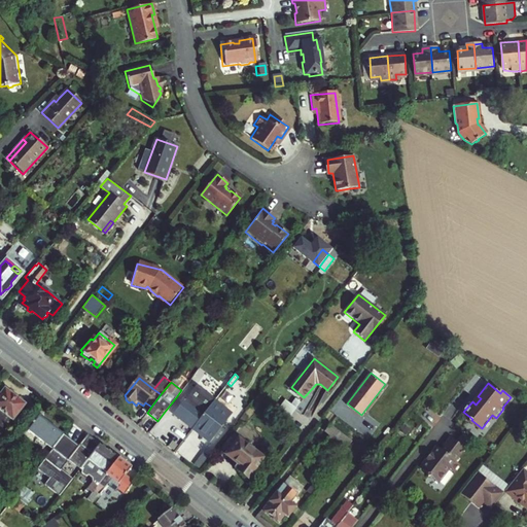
[(7,390),(5,391),(4,390),(0,396),(0,426),(2,428),(4,425),(7,427),(24,406),(22,405),(24,402),(16,397),(15,399),(12,396),(13,395),(7,390)]
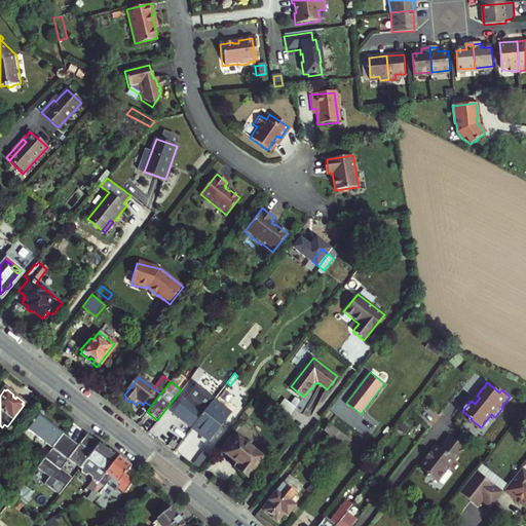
[(176,397),(163,412),(170,418),(174,413),(192,427),(203,412),(185,397),(181,402),(176,397)]
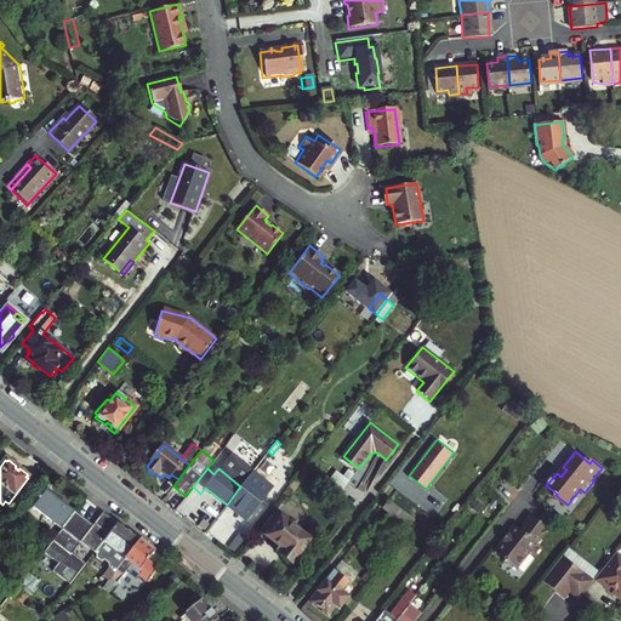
[(339,469),(331,482),(346,490),(353,478),(339,469)]
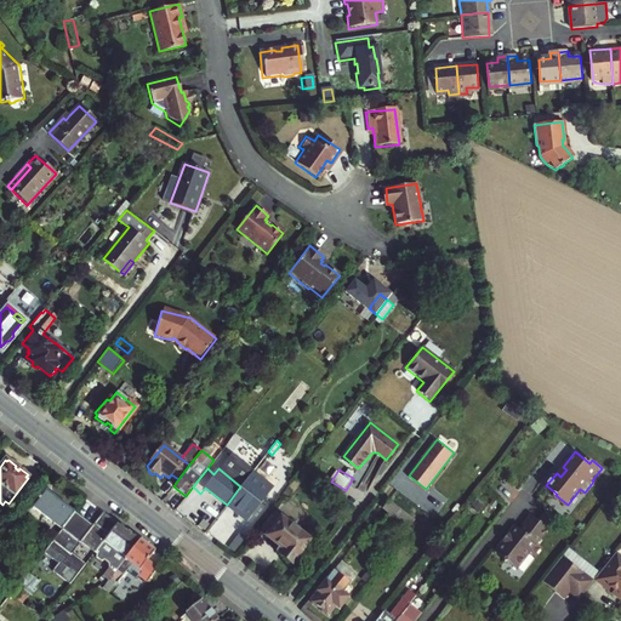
[(240,486),(227,505),(245,519),(272,486),(254,471),(240,486)]
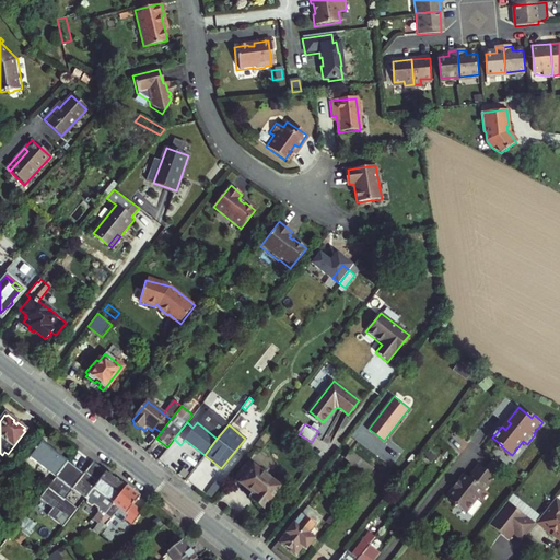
[(31,456),(57,474),(69,458),(42,441),(31,456)]
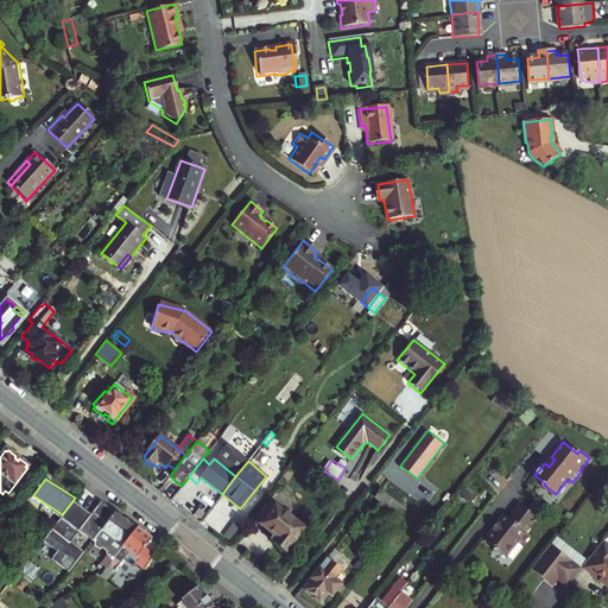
[(282,512),(268,501),(254,519),(273,534),(271,539),(285,551),(303,529),(292,520),(292,517),(286,512),(282,512)]
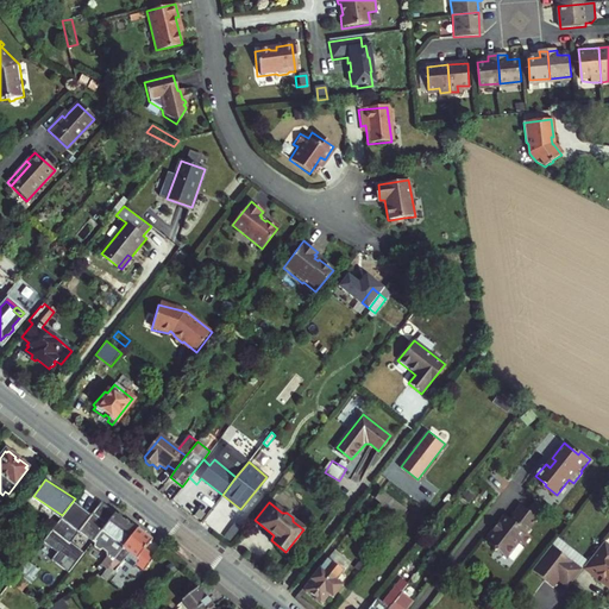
[(485,541),(495,550),(495,552),(498,552),(507,558),(520,541),(525,546),(532,537),(527,533),(538,519),(522,507),(512,520),(506,516),(500,523),(501,525),(496,531),(495,529),(485,541)]
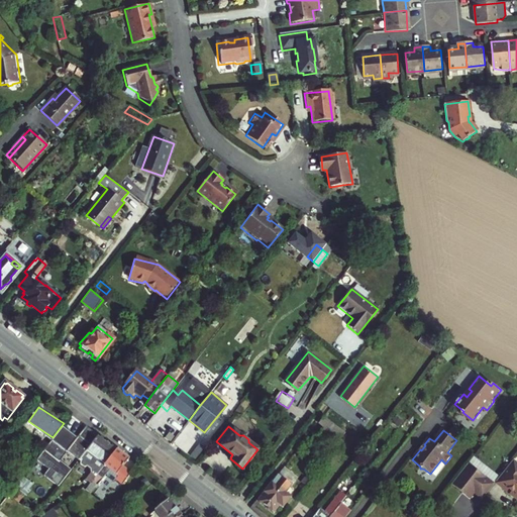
[(92,480),(116,448),(97,434),(79,460),(80,461),(80,464),(83,467),(87,466),(90,469),(90,473),(88,475),(89,479),(91,481),(92,480)]
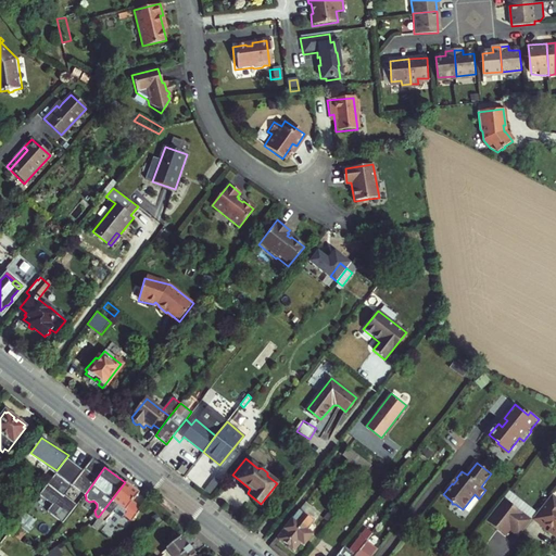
[(43,494),(55,503),(50,512),(66,522),(83,500),(53,480),(43,494)]
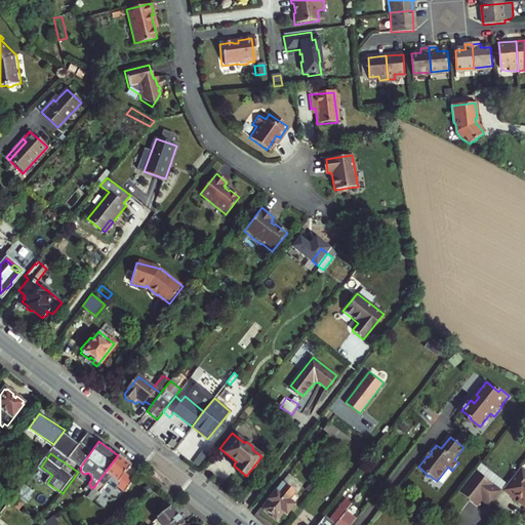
[(125,474),(131,466),(122,459),(118,455),(93,487),(93,488),(97,490),(98,491),(108,479),(111,476),(118,482),(125,474)]
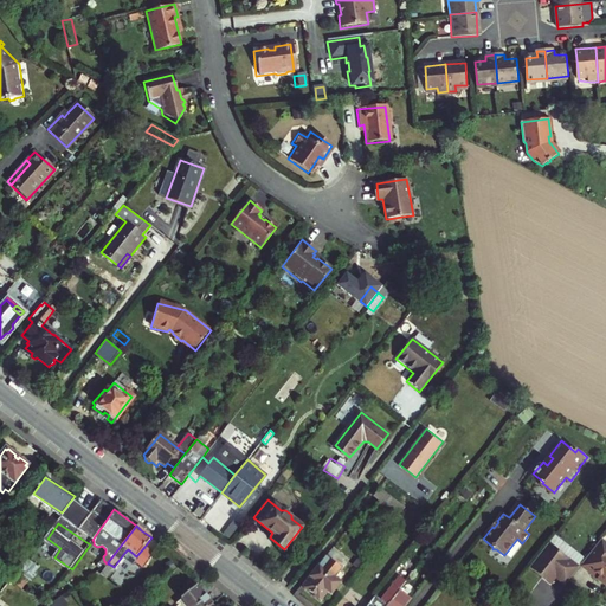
[(568,561),(575,552),(554,536),(528,569),(541,579),(545,575),(553,582),(555,580),(565,587),(569,581),(579,568),(568,561)]
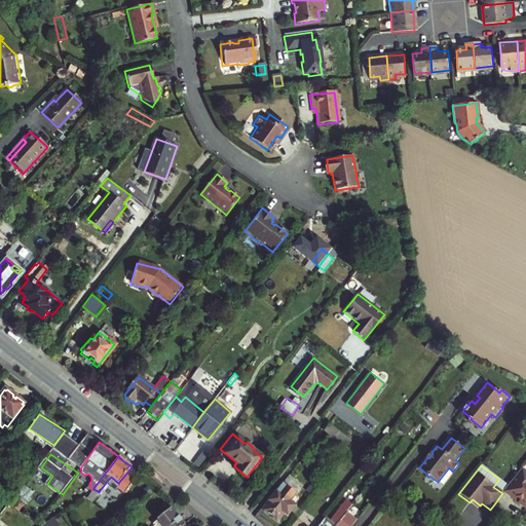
[(525,475),(520,471),(509,486),(504,490),(516,499),(518,497),(521,500),(518,503),(525,509),(525,475)]
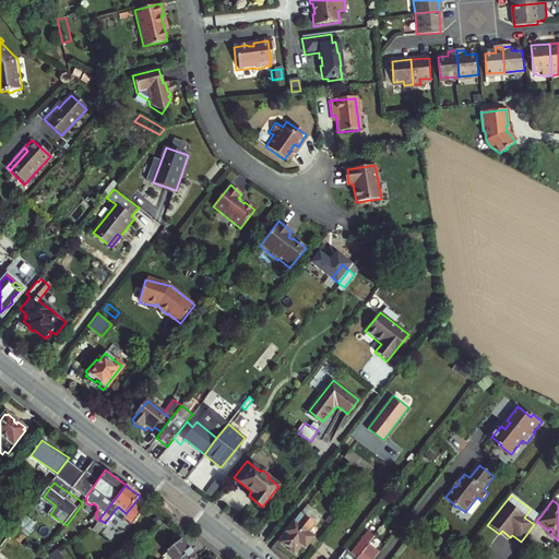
[(142,511),(133,504),(126,513),(123,516),(132,523),(142,511)]
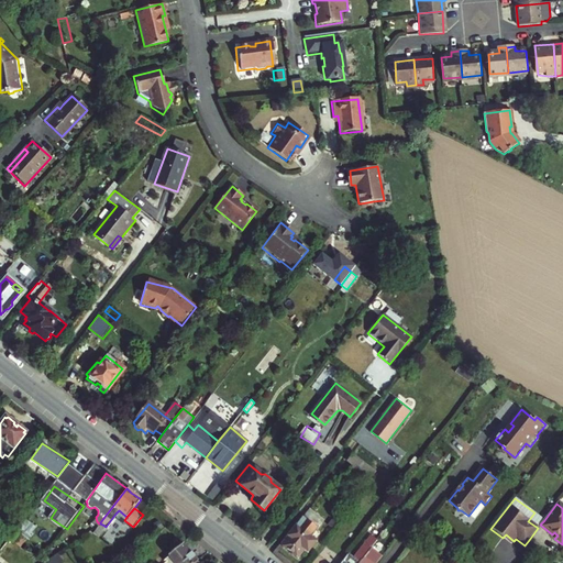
[(119,510),(116,514),(124,520),(127,517),(119,510)]
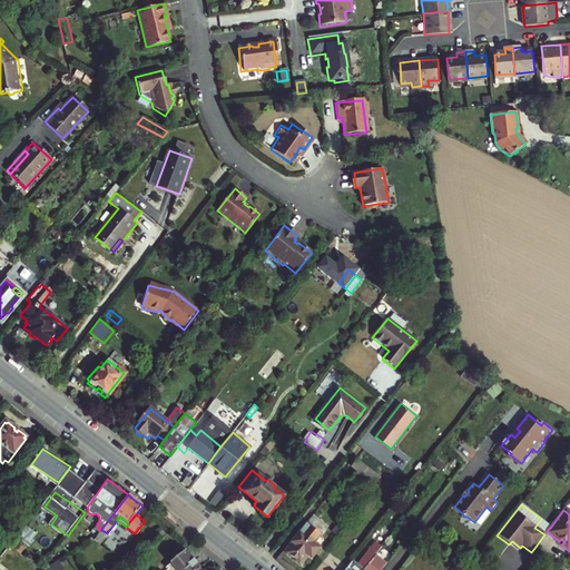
[(317,519),(311,528),(312,528),(315,531),(322,523),(317,519)]
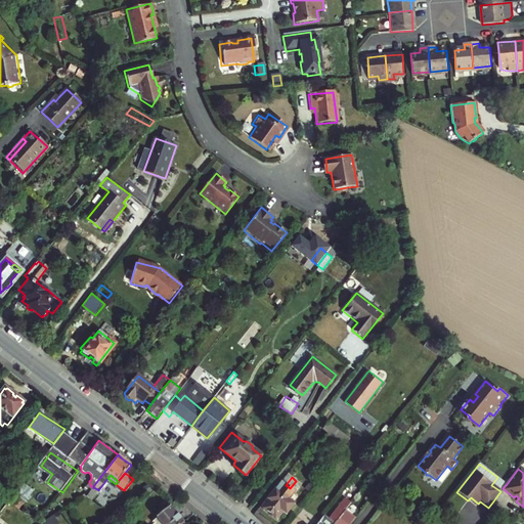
[(507,484),(497,477),(491,485),(500,491),(503,488),(507,484)]
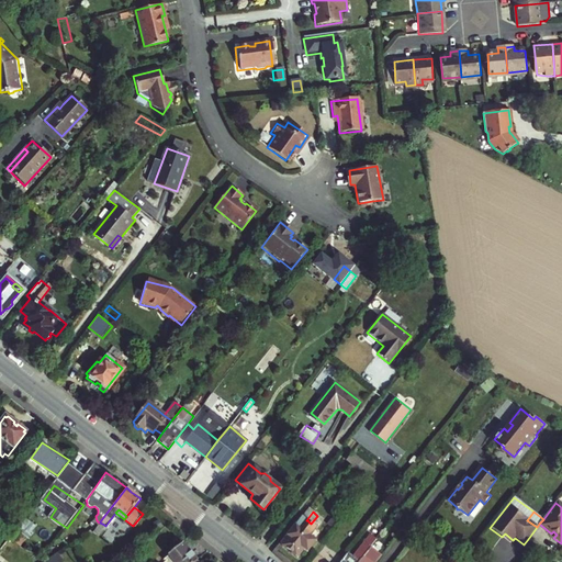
[(306,520),(302,516),(280,543),(298,557),(303,549),(306,551),(315,540),(310,535),(316,527),(311,524),(307,520),(306,520)]
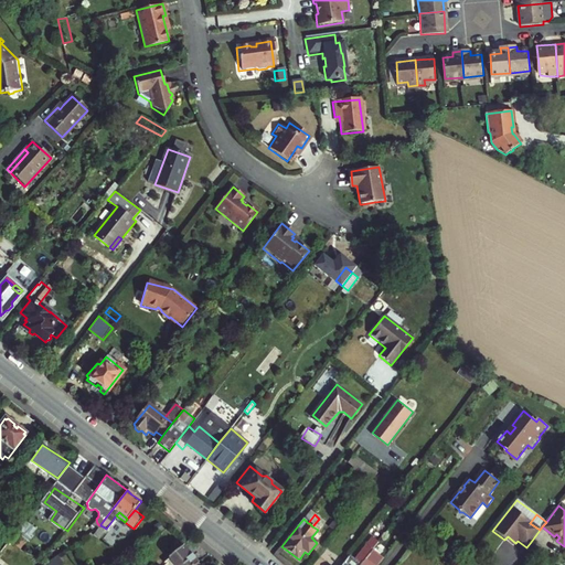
[(14,545),(20,550),(36,529),(24,520),(9,541),(14,545)]
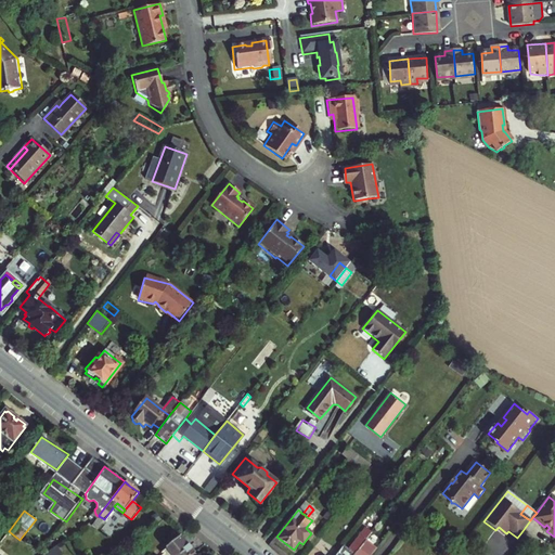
[(95,528),(103,518),(99,516),(91,525),(95,528)]
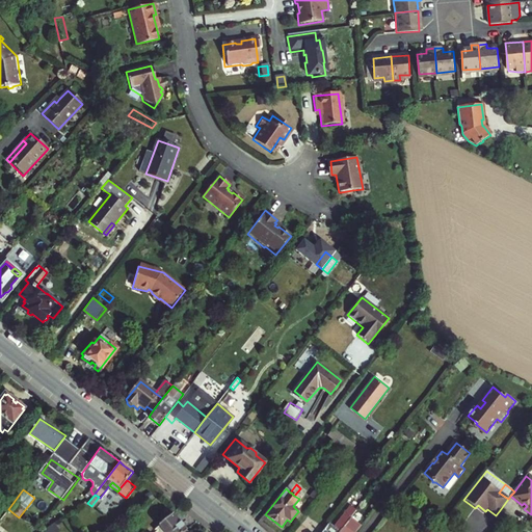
[(478,505),(475,508),(482,514),(485,511),(478,505)]
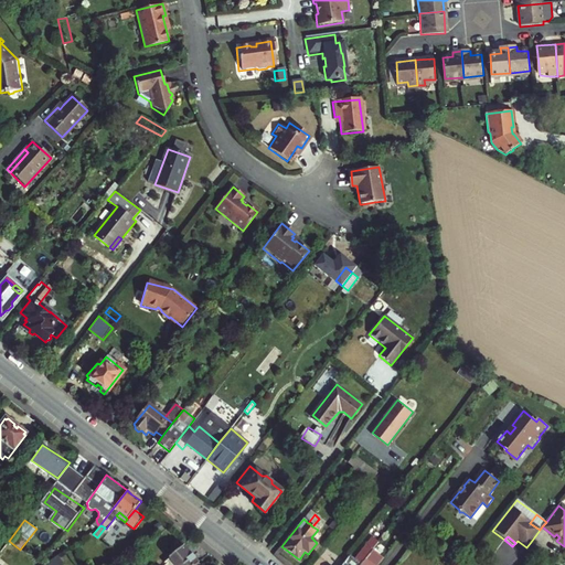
[(355,560),(350,555),(341,564),(360,564),(370,552),(373,548),(379,542),(373,537),(355,560)]
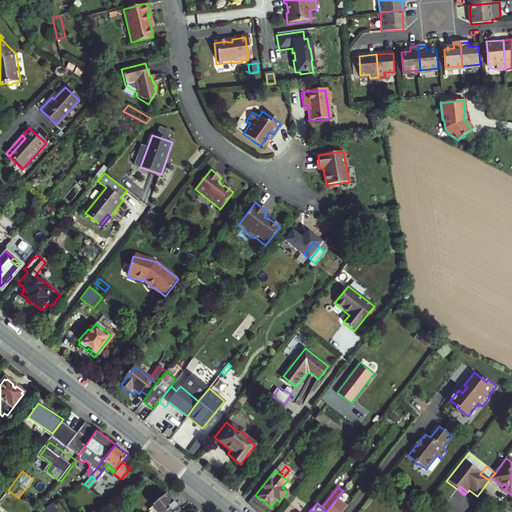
[(8,490),(1,499),(6,503),(13,494),(8,490)]
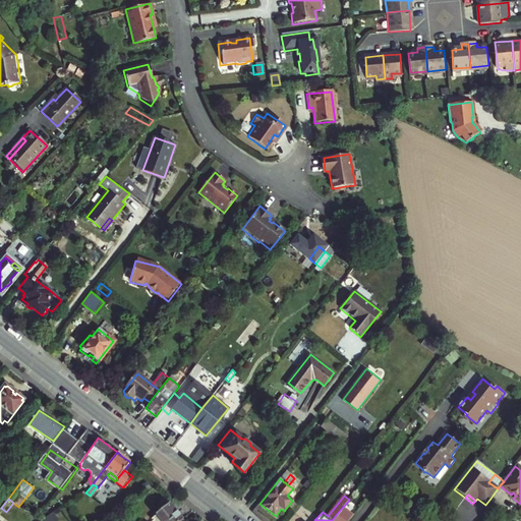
[(157,513),(159,516),(163,520),(180,520),(183,518),(169,502),(157,513)]
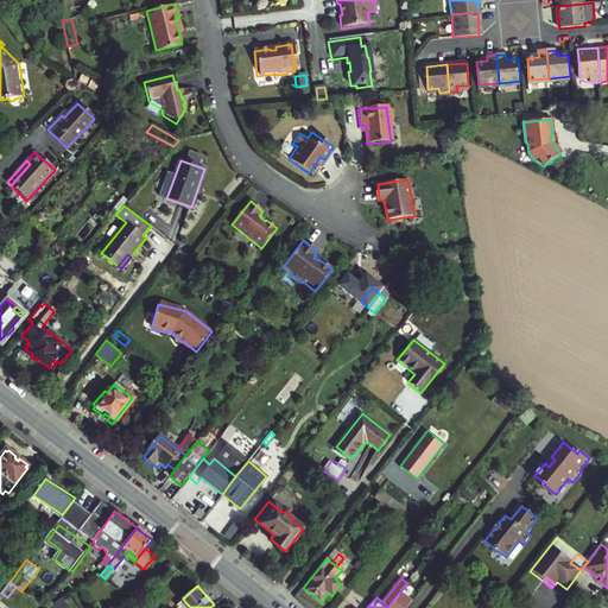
[(398,594),(387,607),(407,607),(415,600),(401,590),(398,594)]
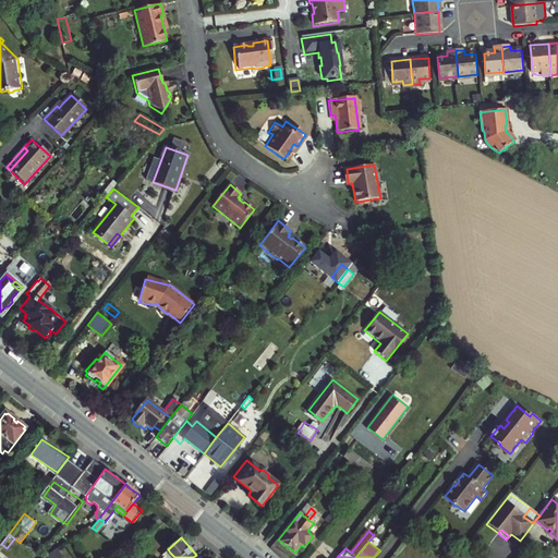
[(41,557),(63,557),(57,548),(41,557)]
